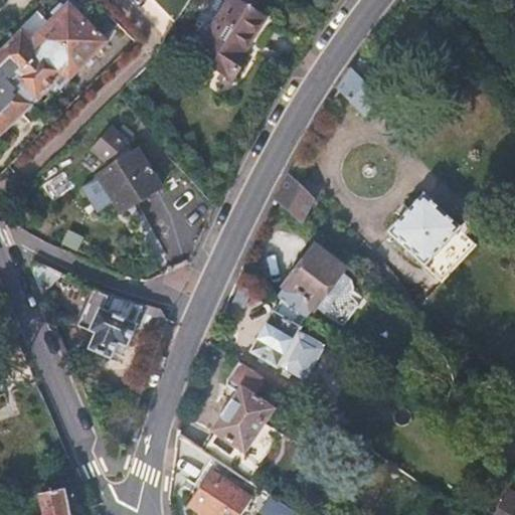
[(232,79),(247,54),(243,52),(252,40),(261,43),(277,19),(269,13),(265,18),(237,0),(229,0),(194,55),(232,79)]
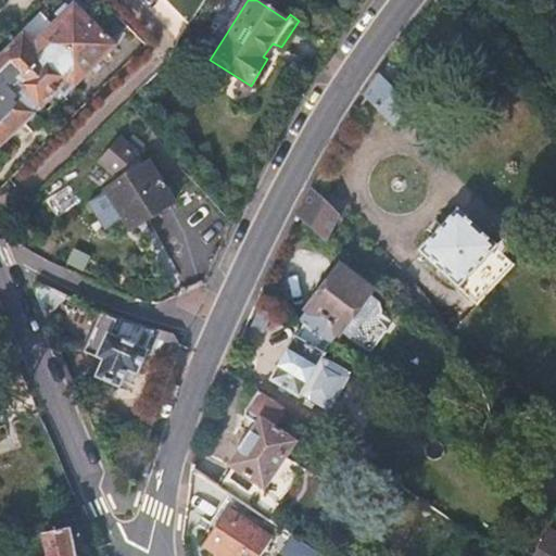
[(0,144),(2,147),(62,91),(68,97),(118,49),(79,8),(39,47),(28,35),(0,60),(0,144)]
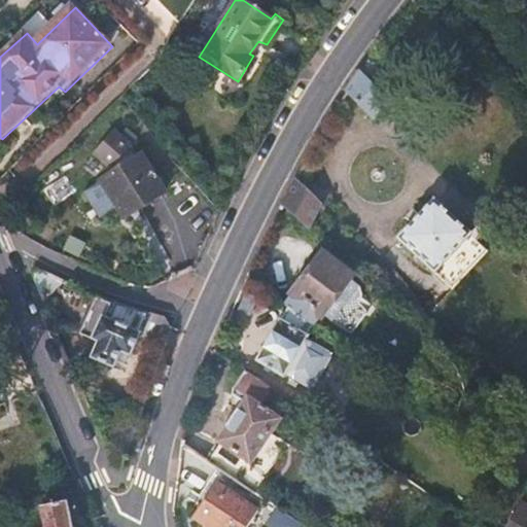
[(351,86),(348,91),(374,116),(400,93),(369,60),(365,64),(351,86)]
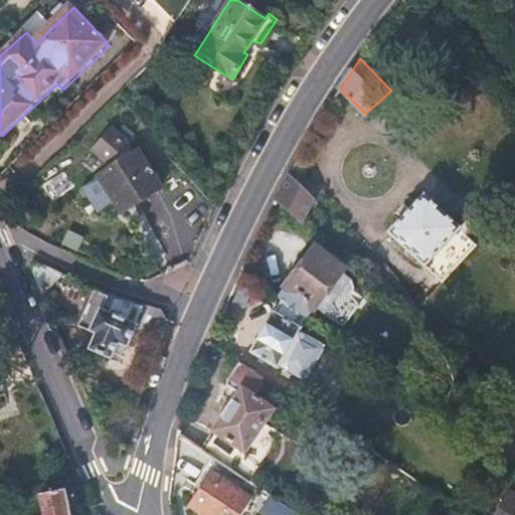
[(121,213),(161,192),(153,176),(154,175),(153,173),(152,174),(141,153),(138,155),(132,144),(116,128),(97,147),(113,164),(115,167),(101,175),(115,202),(121,213)]
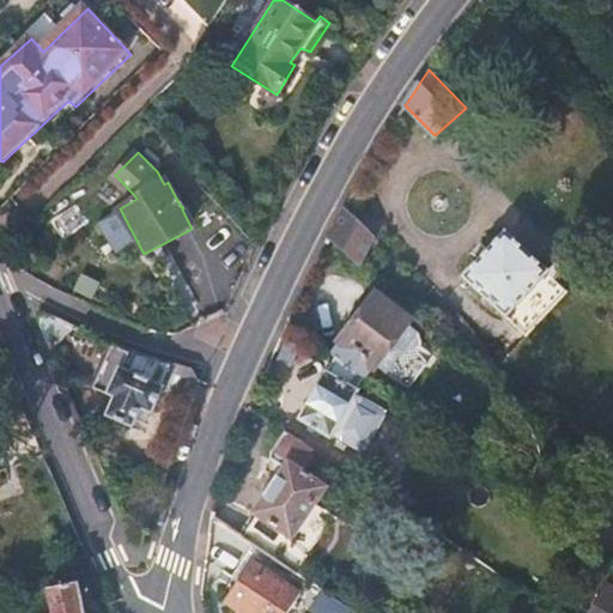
[(64,240),(89,223),(77,205),(52,223),(64,240)]
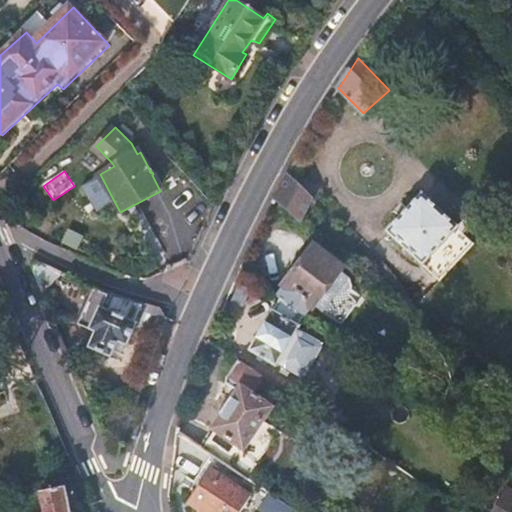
[(100,174),(82,184),(96,210),(114,201),(100,174)]
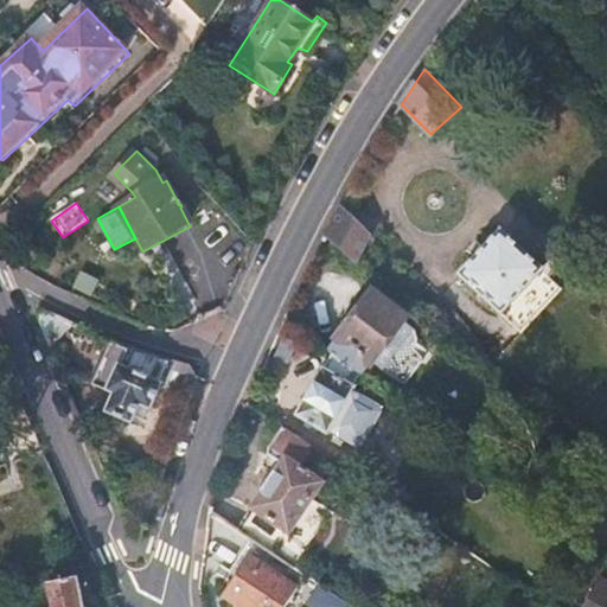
[(328,230),(325,236),(356,261),(369,234),(339,209),(328,230)]
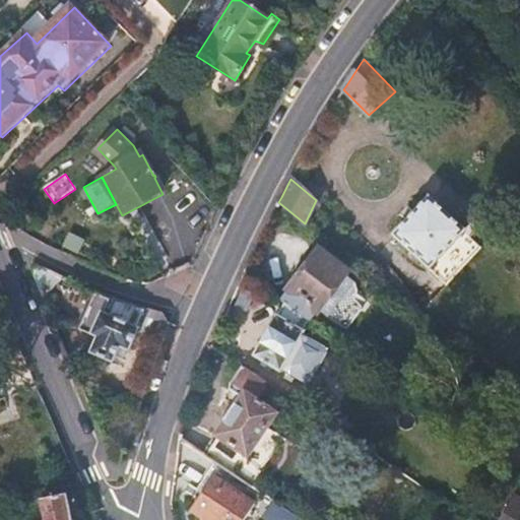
[(464,232),(430,198),(395,235),(429,268),(464,232)]
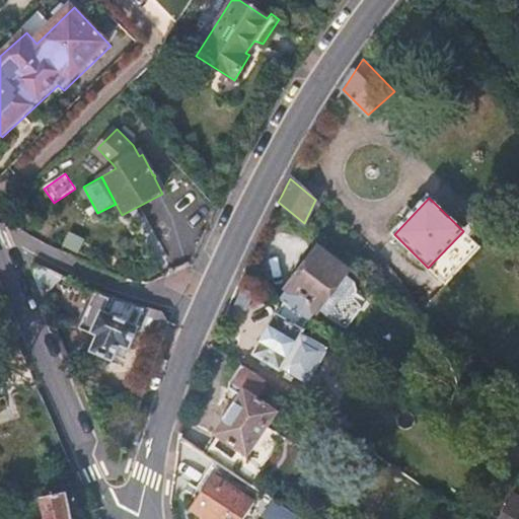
[(68,233),(62,247),(80,255),(86,241),(68,233)]
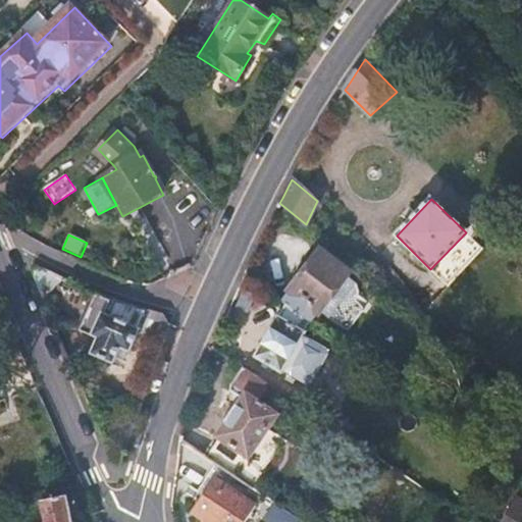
[(319,254),(283,302),(286,304),(312,322),(320,310),(331,315),(357,281),(319,254)]
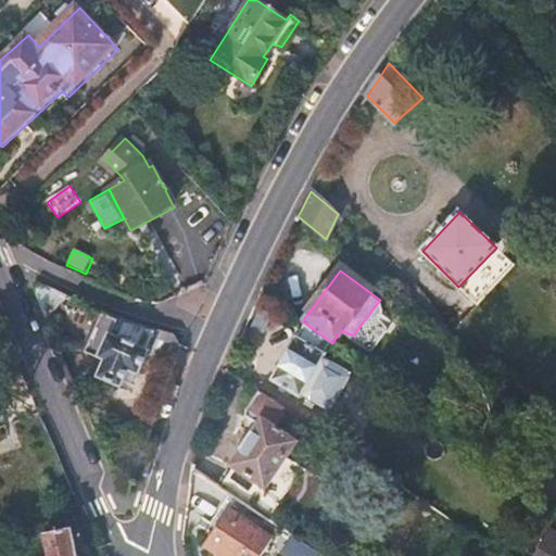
[(149,353),(172,364),(178,345),(174,335),(127,321),(122,338),(111,332),(117,317),(105,313),(89,351),(108,359),(100,378),(122,387),(129,369),(138,375),(149,353)]
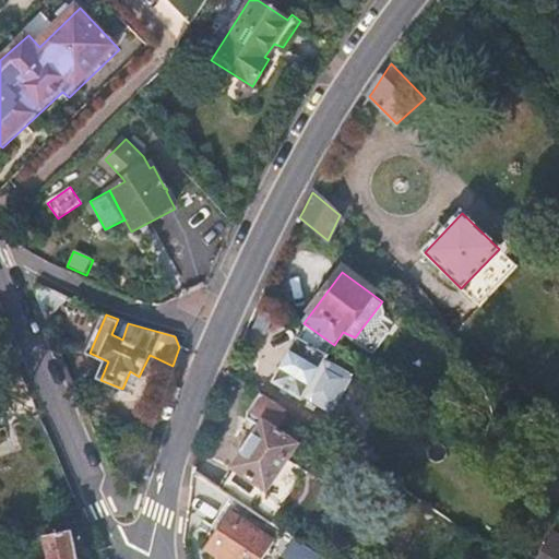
[(334,345),(307,325),(272,384),(300,401),(304,395),(328,412),(334,411),(353,379),(351,375),(324,359),(334,345)]
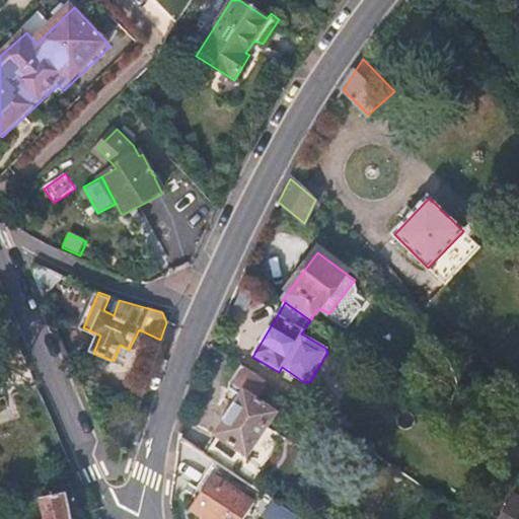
[(232,471),(250,483),(279,442),(265,432),(278,413),(256,398),(269,381),(243,364),(229,385),(240,395),(204,451),(232,471)]
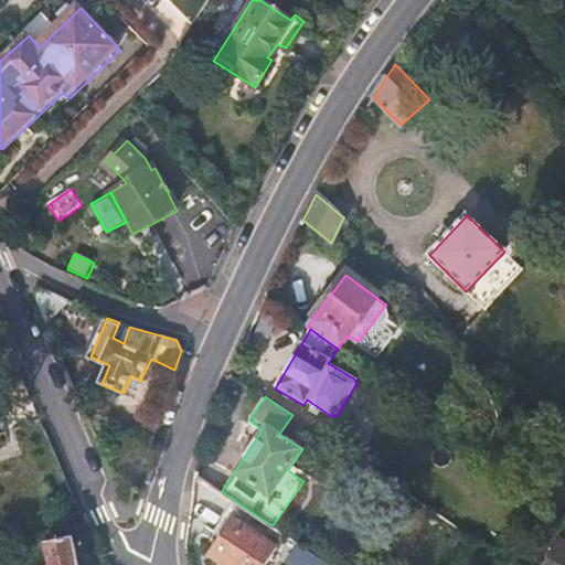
[(265,564),(278,547),(233,516),(208,553),(225,564),(265,564)]
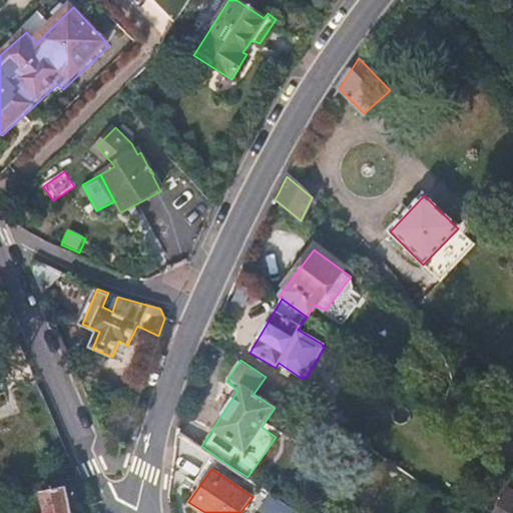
[(66,512),(62,487),(37,491),(42,512),(66,512)]
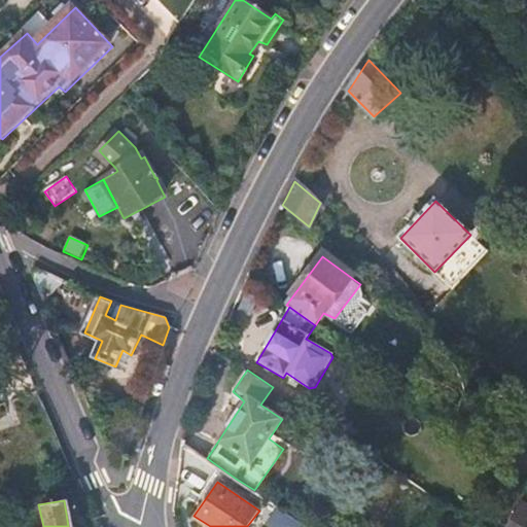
[(508,526),(526,526),(526,503),(524,502),(508,526)]
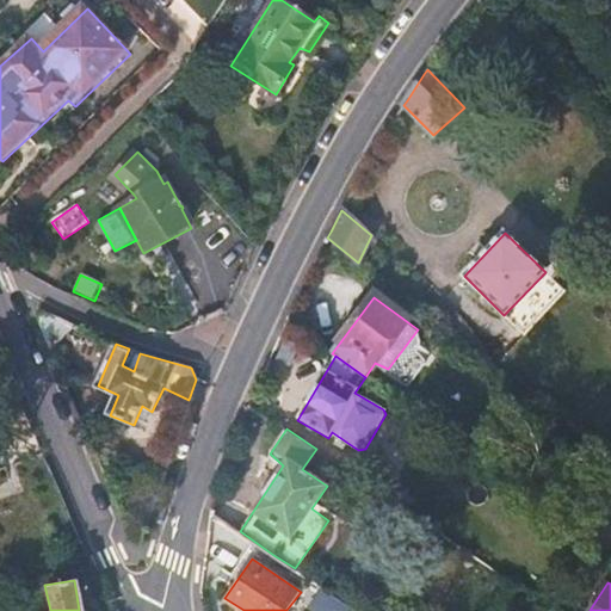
[(320,590),(309,609),(314,610),(345,610),(349,605),(320,590)]
